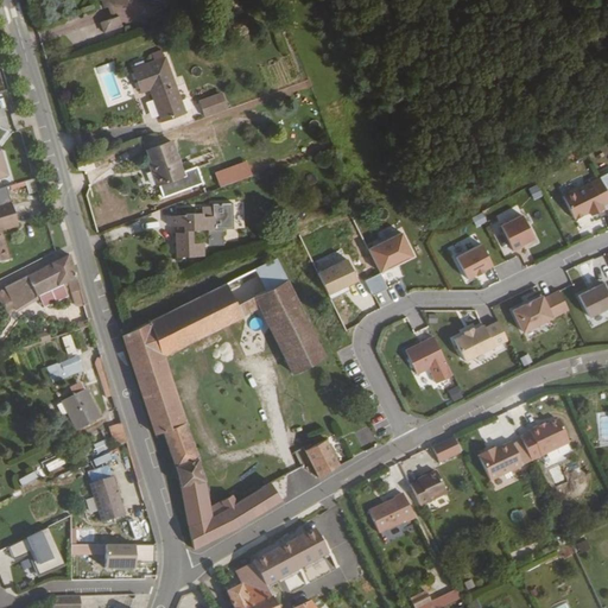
[(115,0),(87,0),(90,10),(93,8),(97,20),(86,25),(90,38),(109,31),(101,8),(101,6),(115,6),(115,0)]
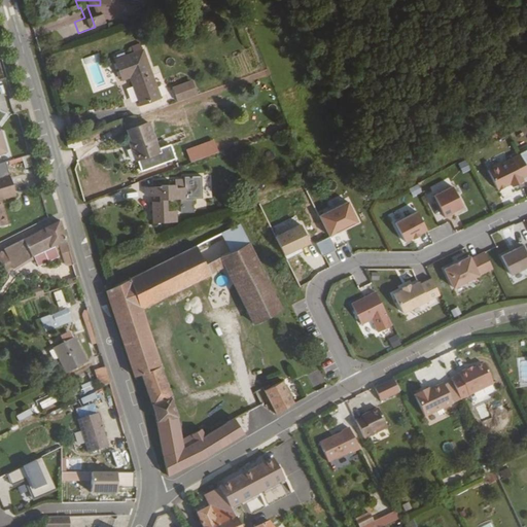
[(148,94),(133,47),(106,56),(113,75),(119,72),(130,101),(148,94)]
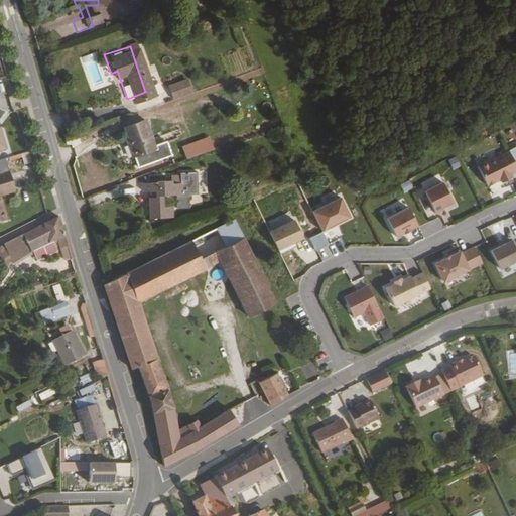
[(184,90),(180,79),(160,86),(164,97),(184,90)]
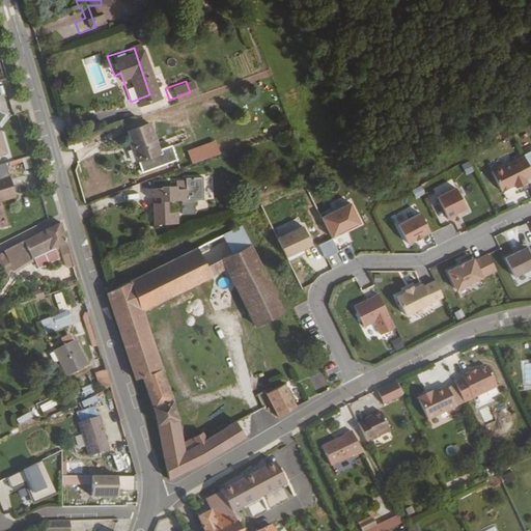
[(151,147),(141,119),(121,128),(127,143),(124,144),(129,157),(151,147)]
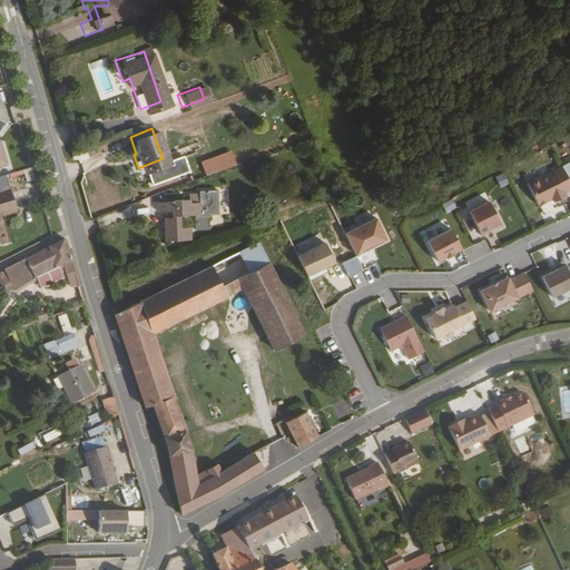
[(0,166),(9,165),(3,145),(0,145),(0,166)]
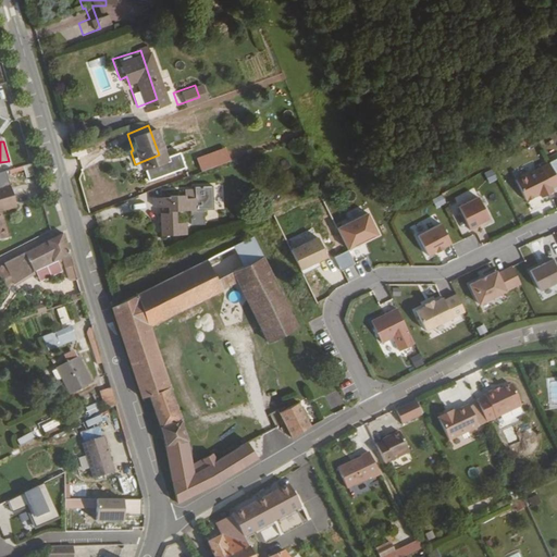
[(516,180),(528,202),(556,186),(556,177),(549,163),(516,180)]
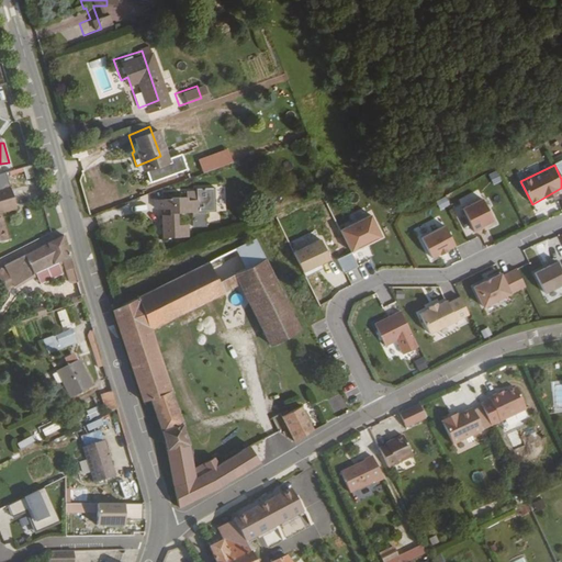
[(18,209),(12,188),(0,190),(0,242),(9,239),(2,213),(18,209)]
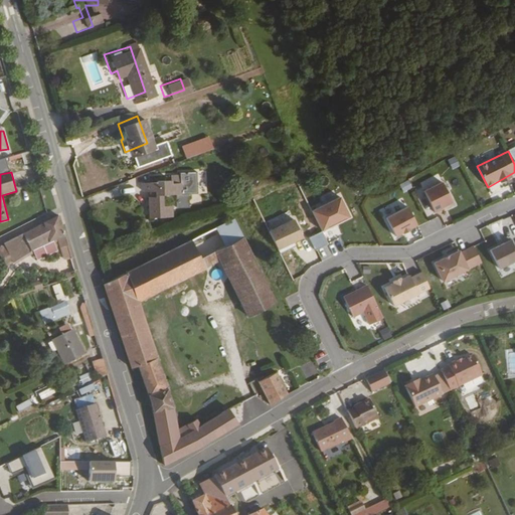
[(165,189),(178,188),(178,178),(168,178),(168,175),(151,176),(151,179),(139,179),(139,186),(151,186),(151,193),(145,193),(145,213),(168,212),(168,201),(166,201),(165,189)]
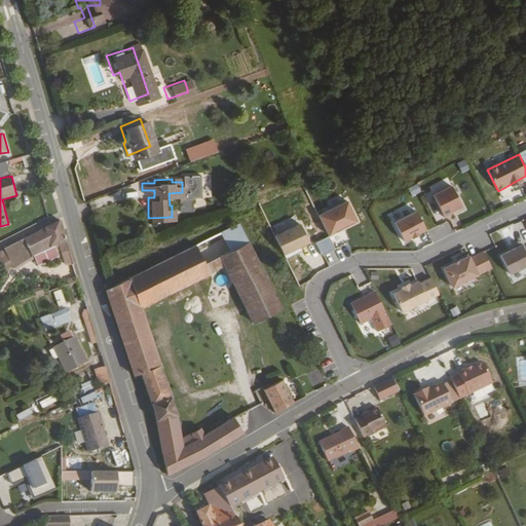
[(412,196),(421,191),(417,184),(409,189),(412,196)]
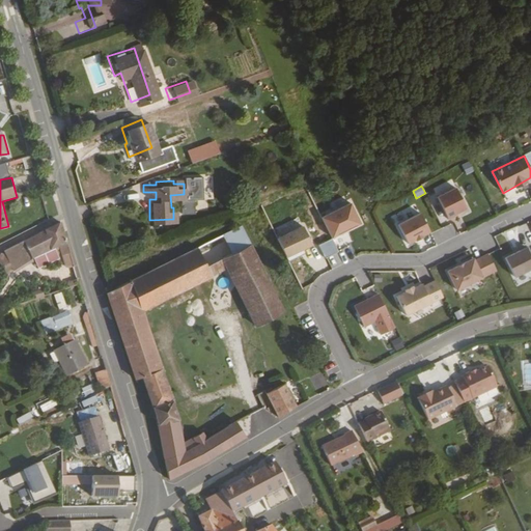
[(437,195),(448,217),(467,207),(456,186),(437,195)]
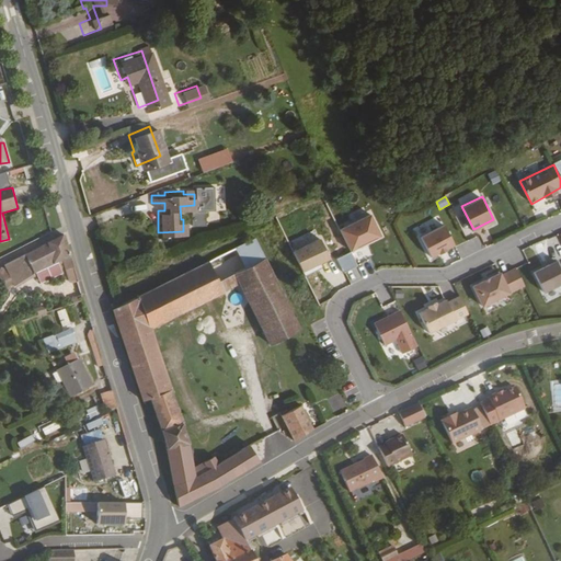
[(207,205),(194,205),(195,220),(207,220),(207,205)]
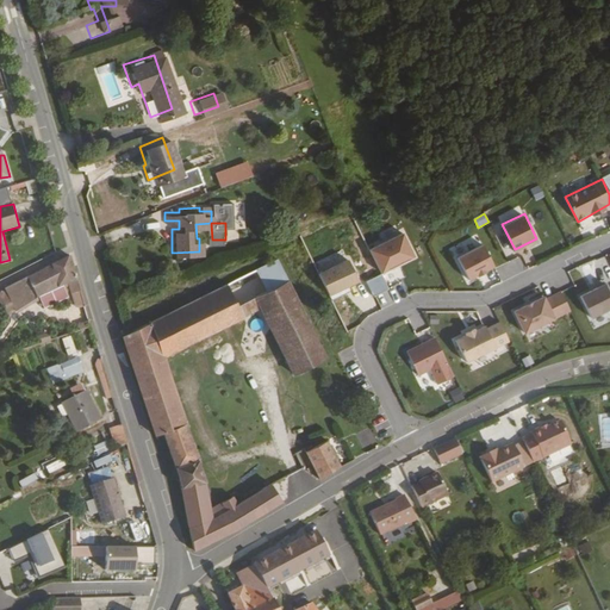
[(406,231),(371,249),(384,274),(418,256),(406,231)]
